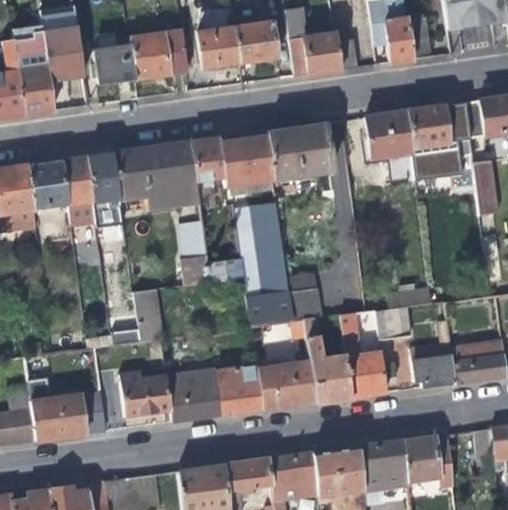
[(368,0),(376,43),(388,41),(384,16),(407,12),(404,0),(368,0)]
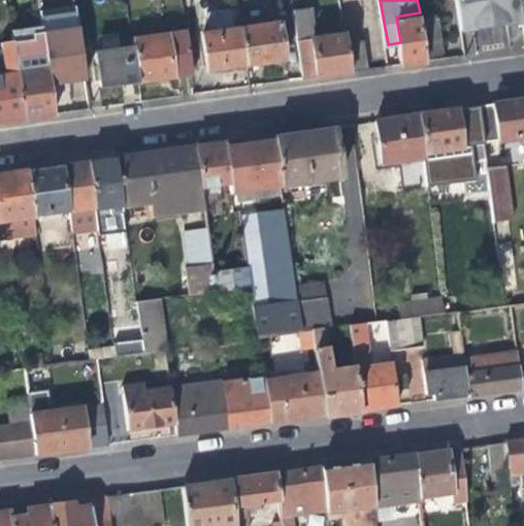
[(480,27),(495,25),(491,0),(458,0),(463,29),(480,27)]
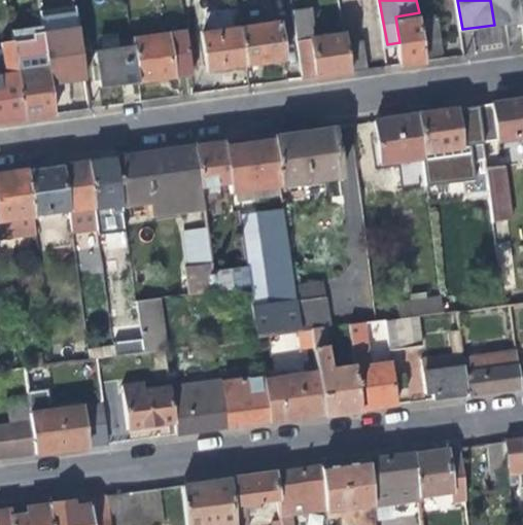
[(490,0),(494,25),(509,23),(522,21),(518,0),(490,0)]
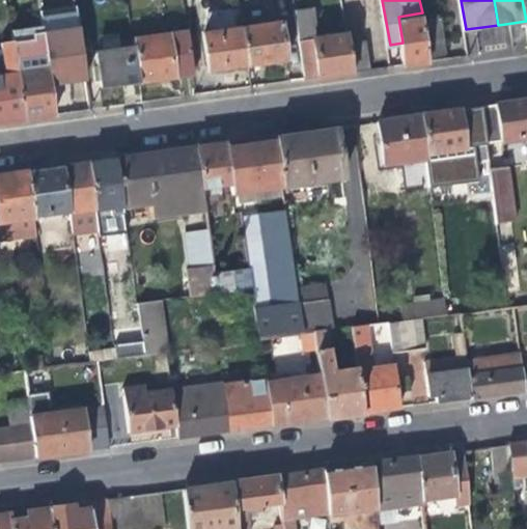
[(300,36),(320,34),(315,5),(296,8),(300,36)]
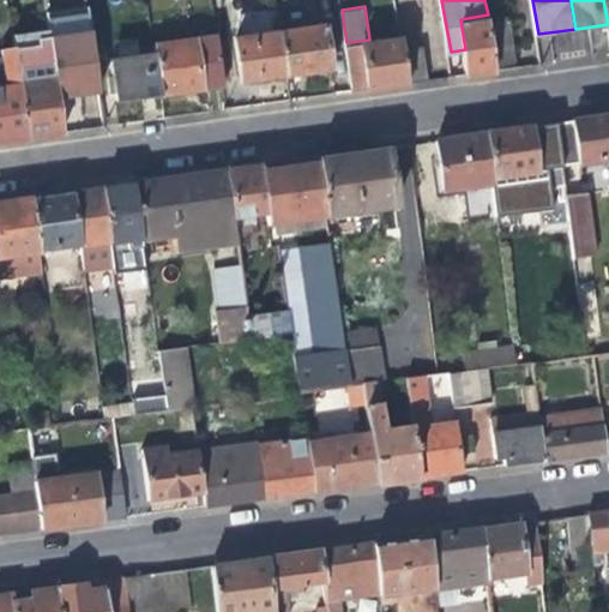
[(460,19),(465,49),(469,75),(483,72),(496,71),(489,21),(488,15),(460,19)]
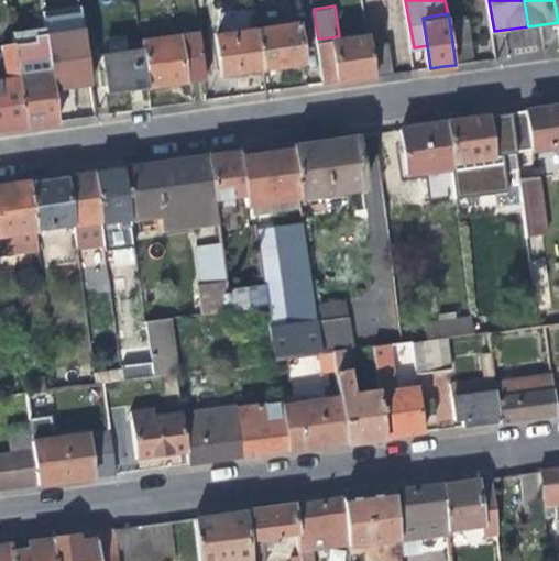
[(469,15),(449,19),(456,65),(477,62),(469,15)]
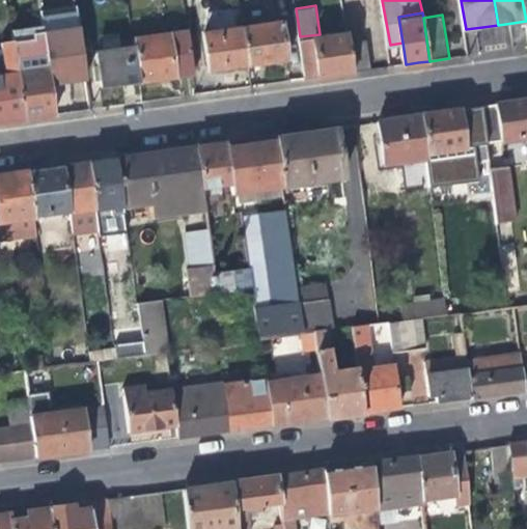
[(283,21),(245,26),(250,64),(273,61),(289,59),(283,21)]
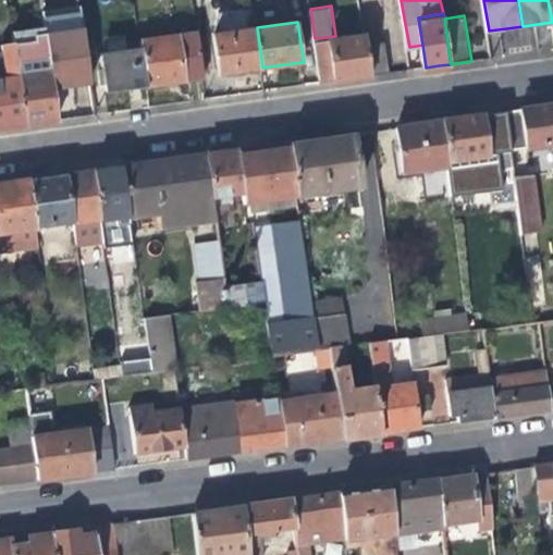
[(241,71),(262,68),(257,27),(217,33),(222,74),(241,71)]
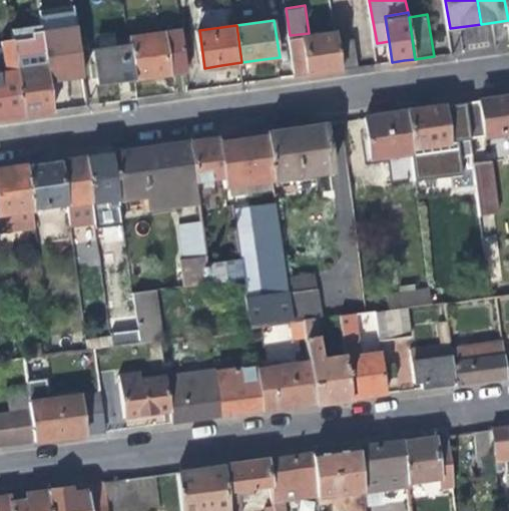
[(85,75),(78,26),(44,31),(45,35),(51,80),(69,78),(85,75)]
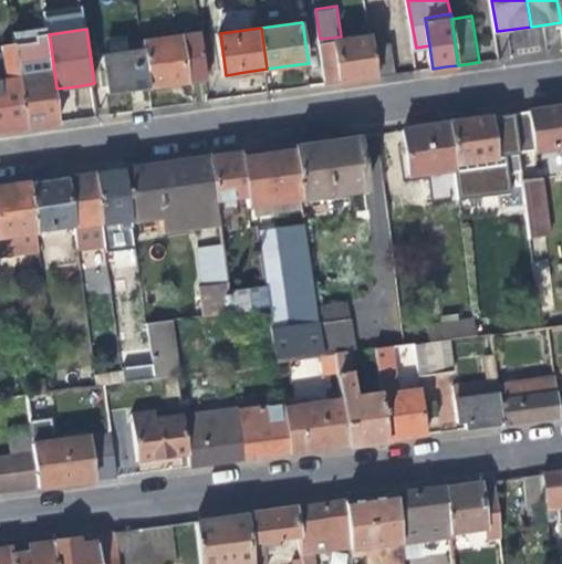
[(145,40),(147,49),(152,85),(186,81),(209,77),(203,32),(145,40)]
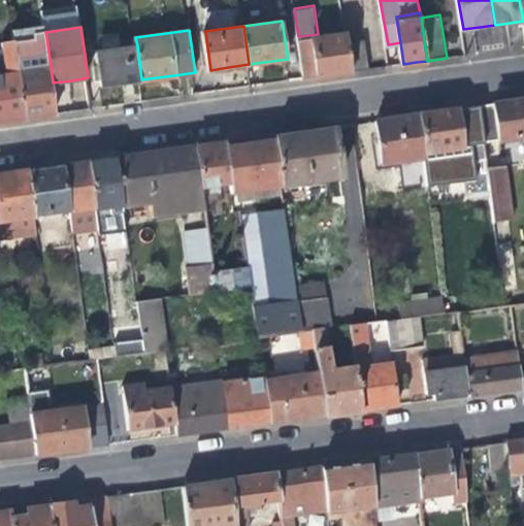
[(348,33),(318,37),(324,75),(332,74),(353,71),(349,42),(348,33)]
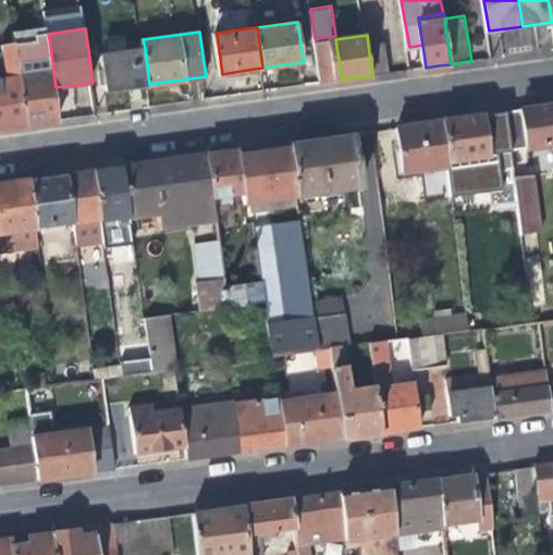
[(335,36),(315,38),(321,82),(342,79),(335,39),(335,36)]
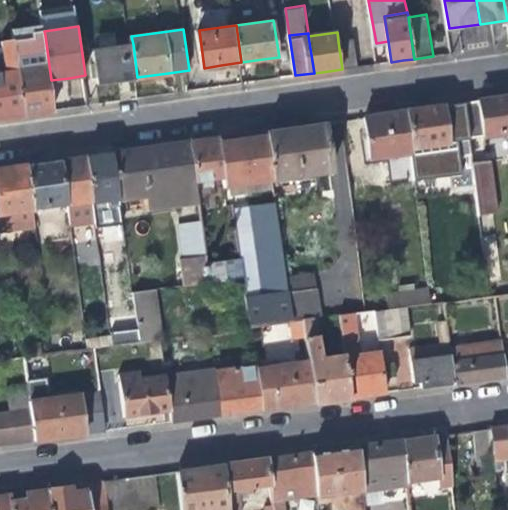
[(51,80),(45,35),(15,40),(19,69),(25,114),(42,112),(55,110),(51,80)]
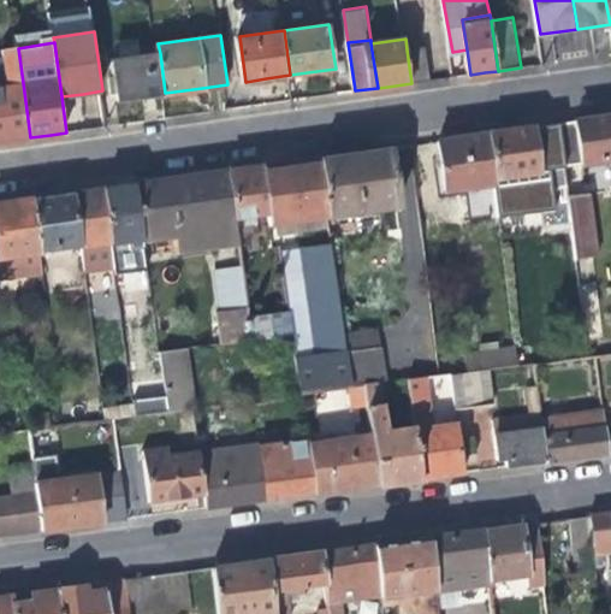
[(431,47),(407,49),(411,83),(435,80),(431,47)]
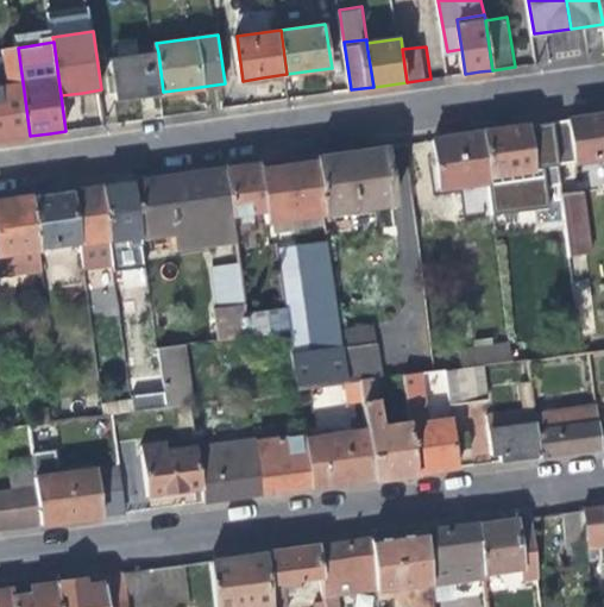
[(10,83),(23,82),(18,48),(5,49),(10,83)]
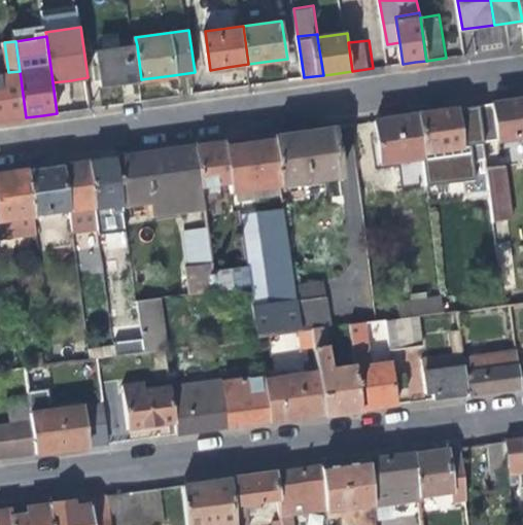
[(123,82),(141,79),(137,45),(98,50),(103,85),(123,82)]
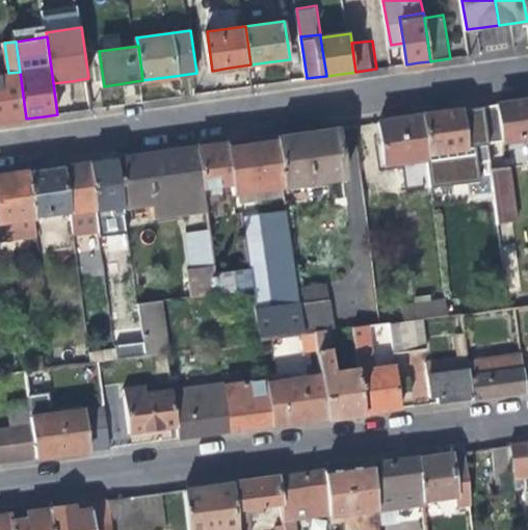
[(20,72),(8,73),(0,74),(0,122),(8,122),(26,118),(20,72)]
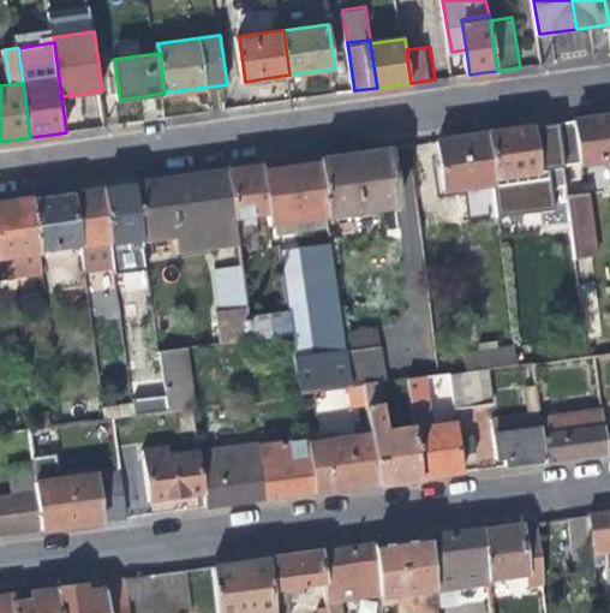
[(578,120),(584,161),(609,158),(609,115),(599,118),(578,120)]
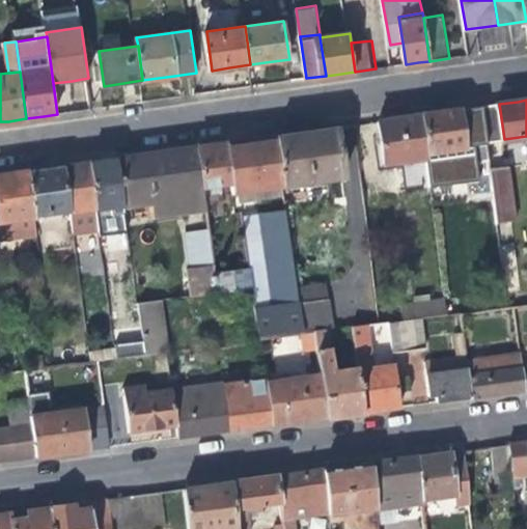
[(489,141),(504,139),(499,104),(483,106),(489,141)]
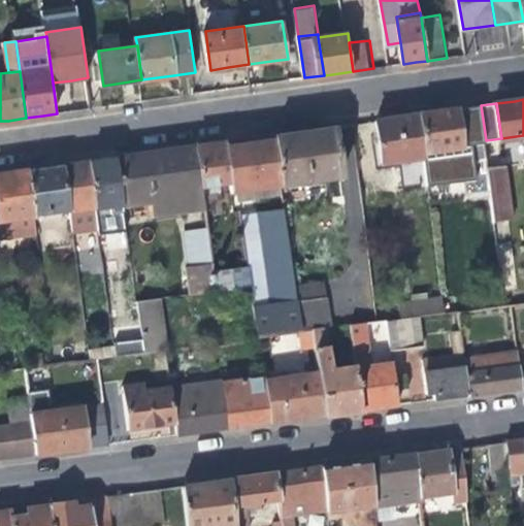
[(481,105),(464,108),(469,144),(486,142),(486,140),(481,105)]
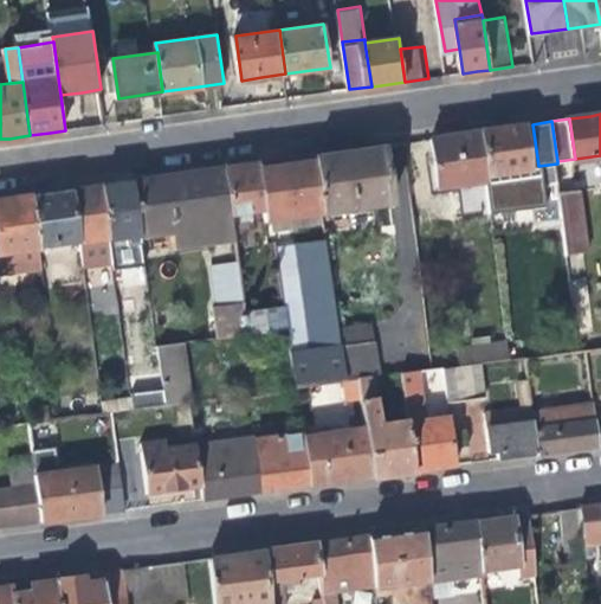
[(530,167),(525,124),(514,127),(482,130),(489,179),(489,184),(511,180),(510,171),(530,167)]
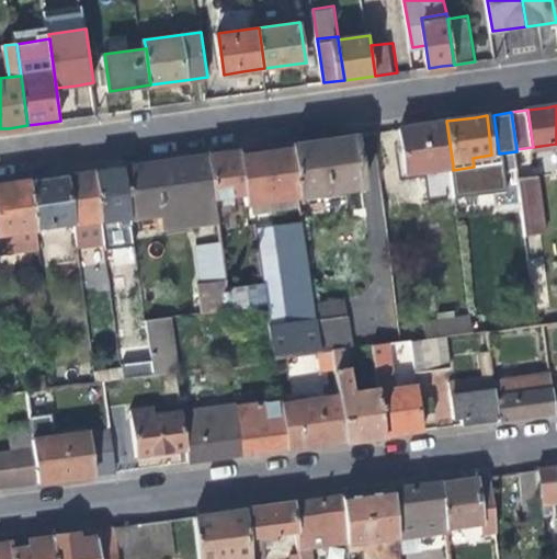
[(493,115),(487,115),(491,155),(499,153),(493,115)]
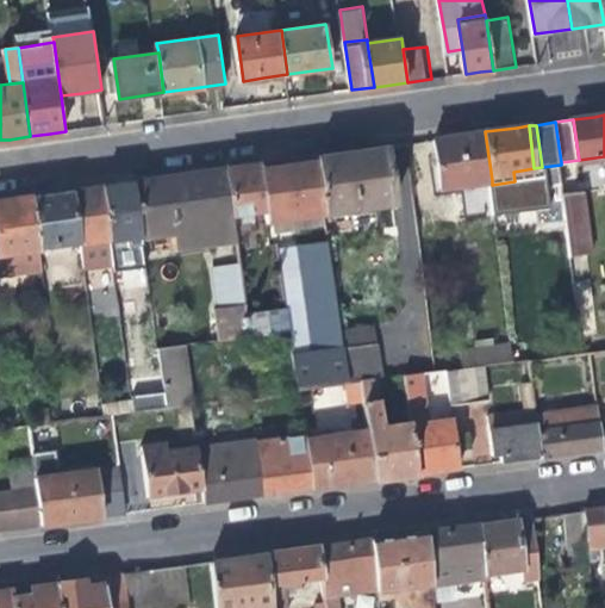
[(443,187),(492,180),(485,131),(461,135),(436,138),(443,187)]
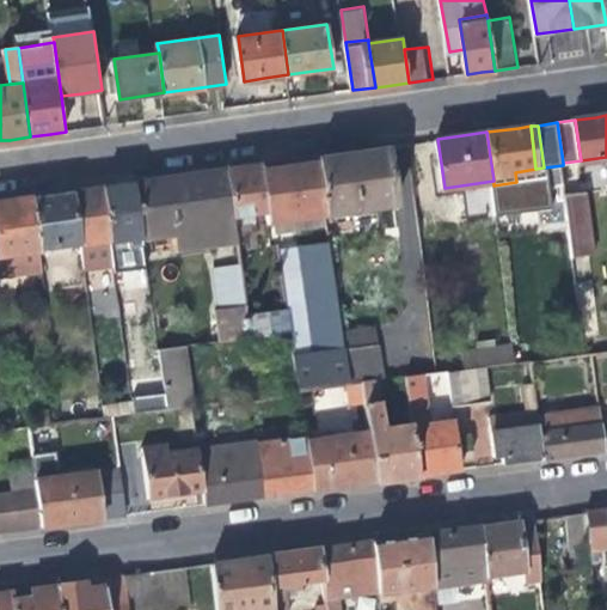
[(356,151),(319,156),(327,214),(398,205),(388,146),(356,151)]
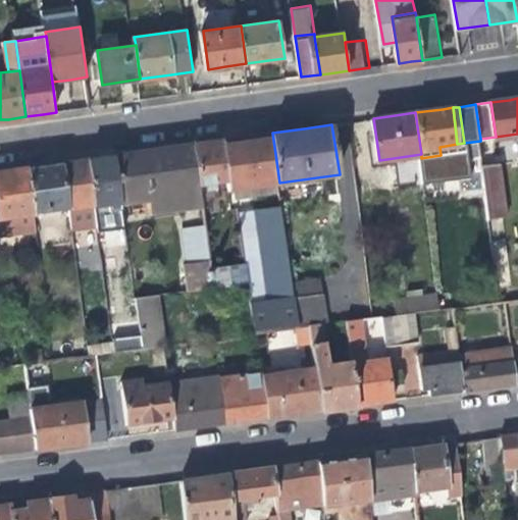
[(279,183),(272,133),(248,137),(223,140),(231,190),(279,183)]
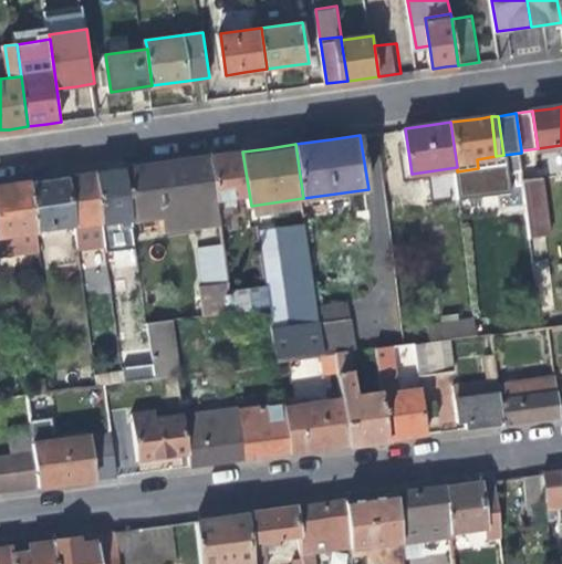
[(526,179),(521,153),(503,155),(496,156),(477,159),(478,168),(457,171),(461,199),(511,192),(513,207),(529,205),(526,179)]
